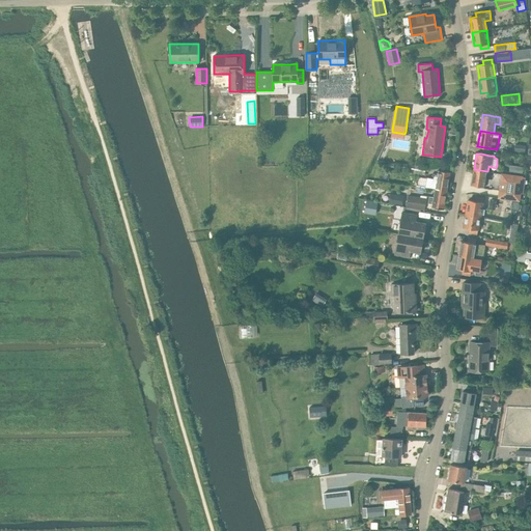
[(426,166),(415,165),(415,169),(414,173),(425,175),(426,166)]
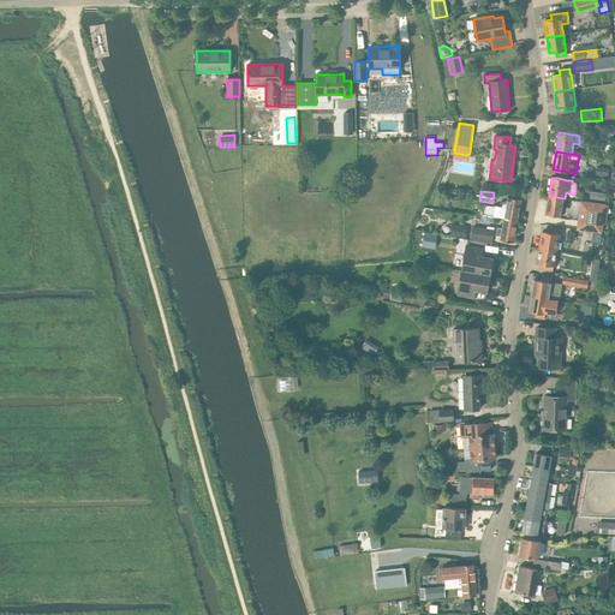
[(590,192),(589,201),(605,202),(607,193),(590,192)]
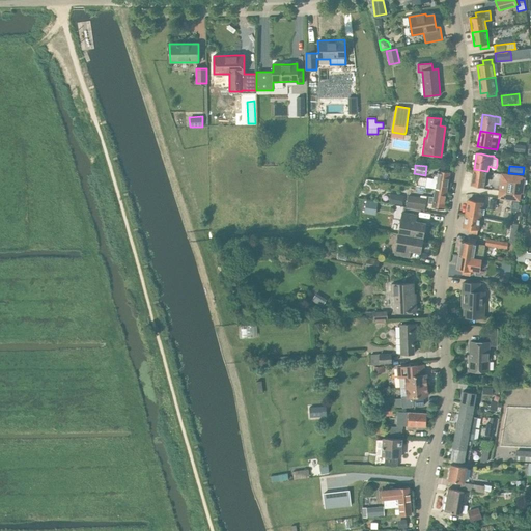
[(493,179),(486,178),(487,171),(486,171),(474,169),(471,185),(499,190),(498,197),(520,200),(523,175),(501,172),(501,173),(494,172),(493,179)]
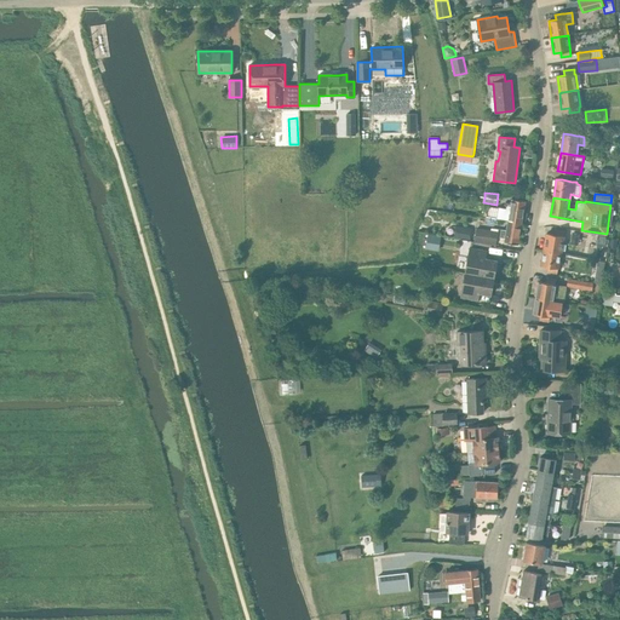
[(497,218),(507,220),(521,223),(526,201),(512,199),(511,204),(506,202),(506,208),(498,207),(497,218)]
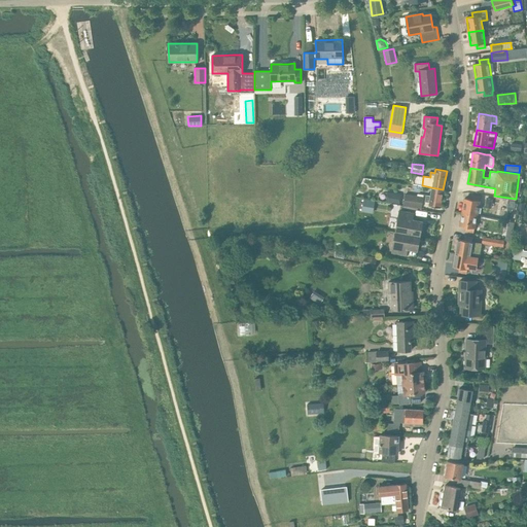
[(440,208),(443,189),(431,187),(430,196),(426,196),(425,202),(429,202),(428,206),(440,208)]
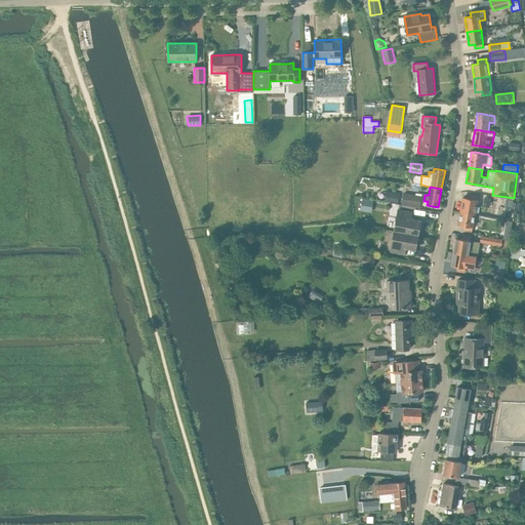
[(386,191),(384,201),(398,203),(400,193),(386,191)]
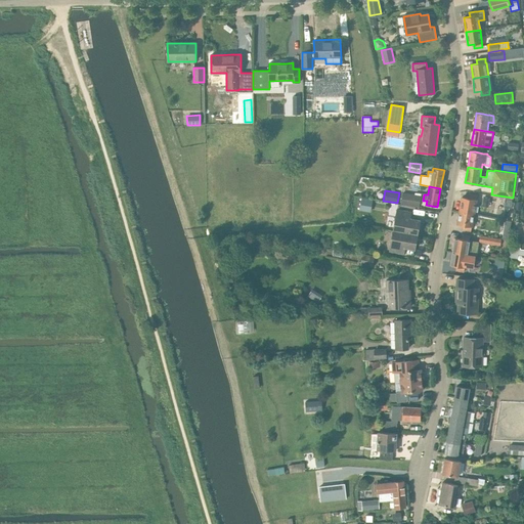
[(421,195),(402,192),(401,205),(419,207),(421,195)]
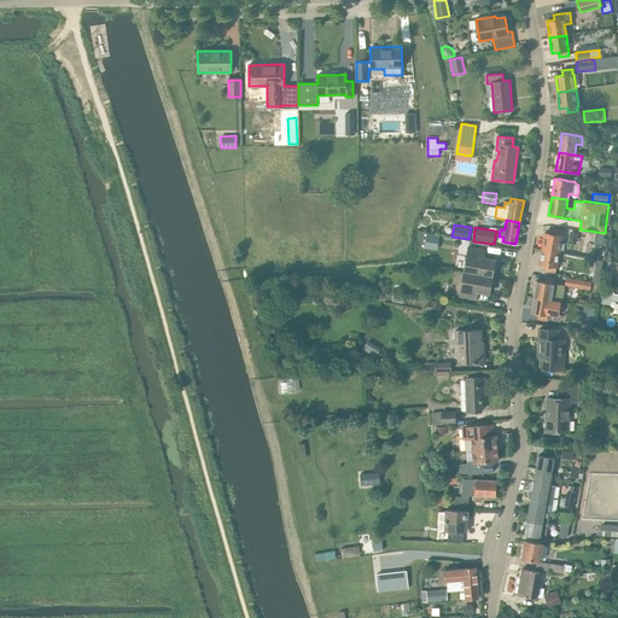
[(544,233),(542,249),(560,252),(564,235),(563,235),(563,231),(563,229),(553,228),(553,229),(553,234),(544,233)]
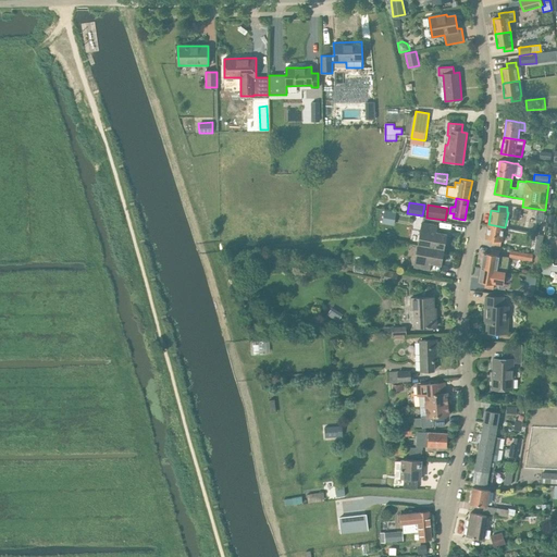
[(545,212),(536,211),(535,220),(544,222),(545,212)]
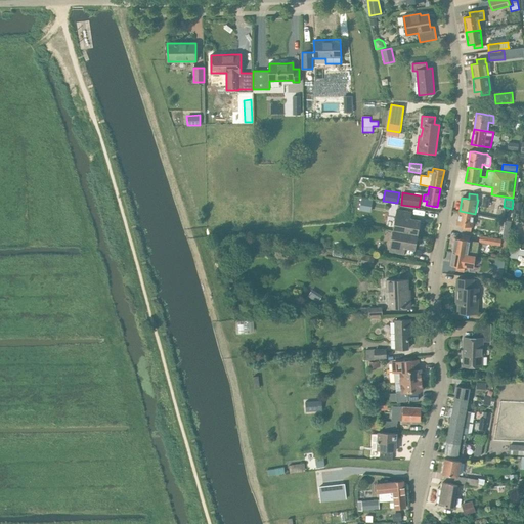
[(397,210),(393,230),(417,235),(420,220),(410,219),(411,213),(397,210)]
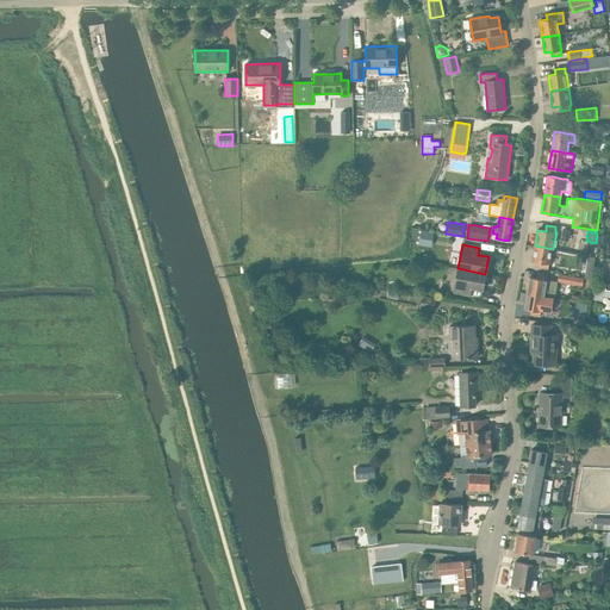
[(548,269),(548,268),(549,263),(551,263),(553,249),(535,246),(533,262),(540,263),(539,268),(548,269)]
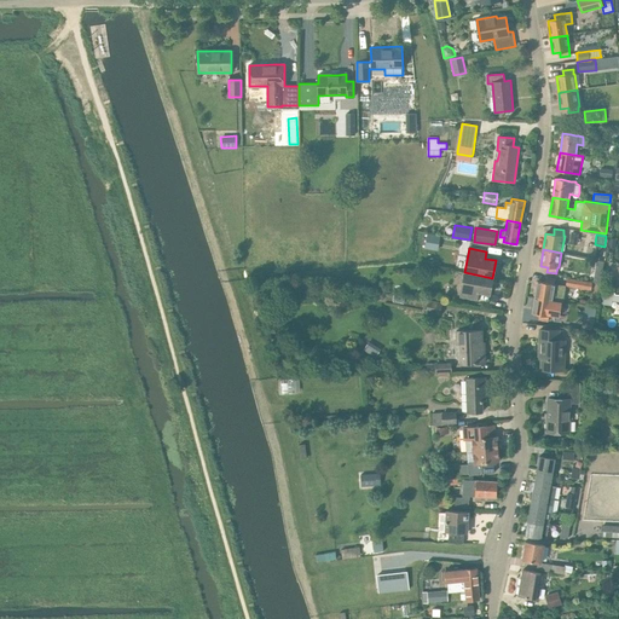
[(490,295),(492,278),(464,272),(461,298),(478,300),(479,293),(490,295)]
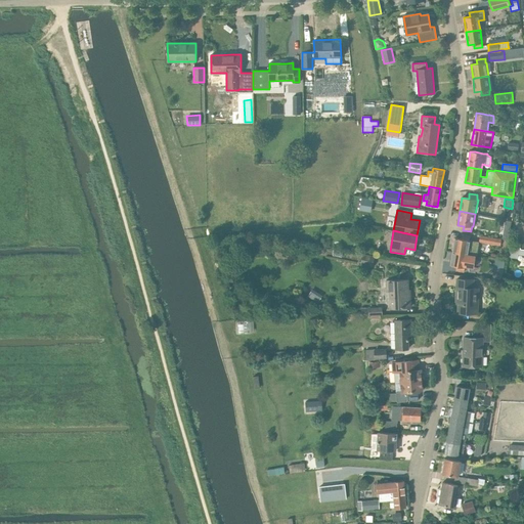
[(454,238),(452,252),(468,254),(477,255),(478,242),(470,241),(470,236),(470,235),(463,234),(462,239),(454,238)]
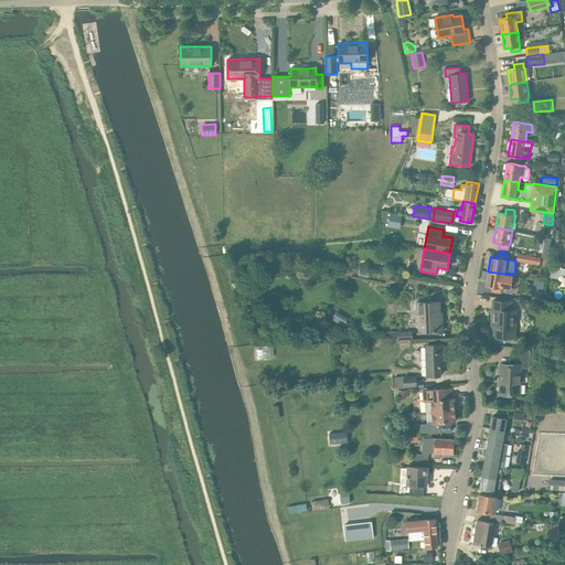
[(518,254),(516,260),(540,265),(541,258),(541,257),(533,256),(521,254),(518,254)]
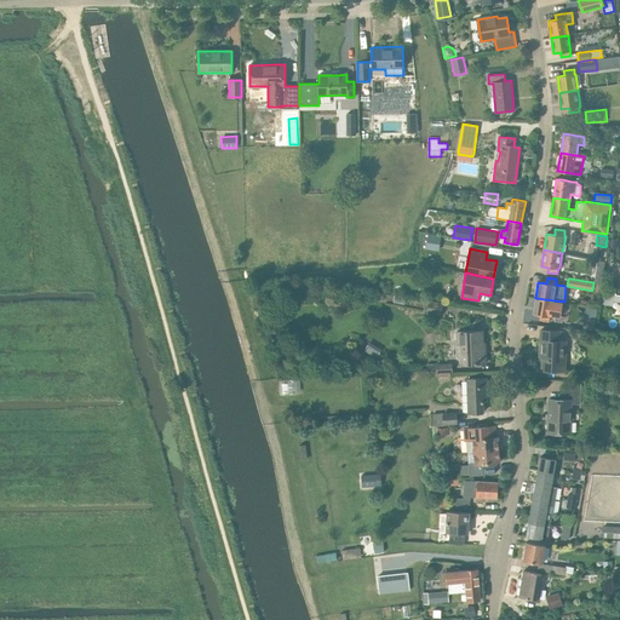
[(535,298),(533,314),(540,315),(539,321),(550,322),(550,317),(551,317),(551,315),(560,317),(562,302),(554,300),(535,298)]
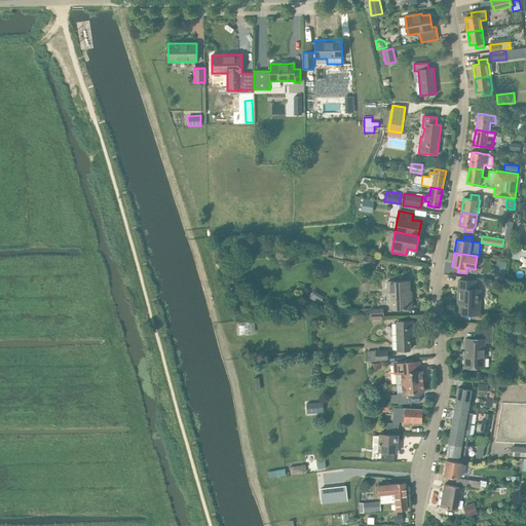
[(374,267),(376,257),(364,255),(362,265),(374,267)]
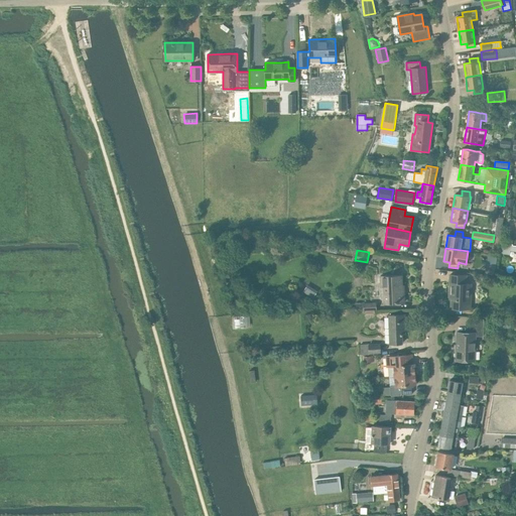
[(485,269),(485,273),(494,275),(496,262),(497,257),(487,256),(485,269)]
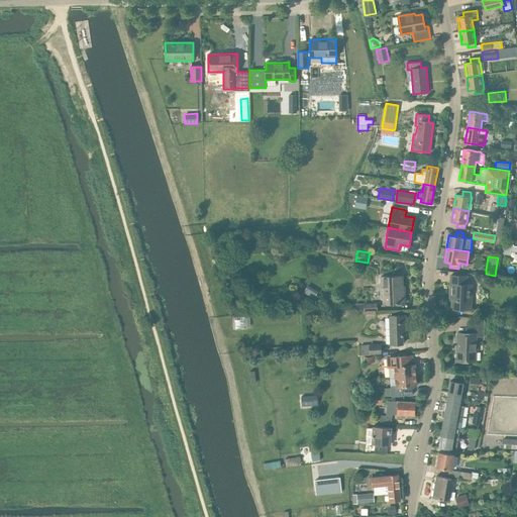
[(450,292),(449,300),(452,300),(452,309),(469,310),(471,310),(471,308),(472,286),(472,285),(469,285),(467,285),(467,277),(450,276),(450,284),(450,292)]
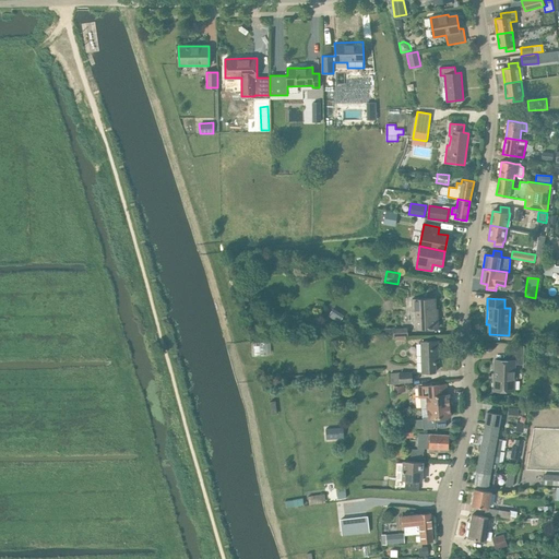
[(416,329),(438,328),(437,317),(436,317),(435,299),(413,300),(413,311),(416,311),(416,329)]
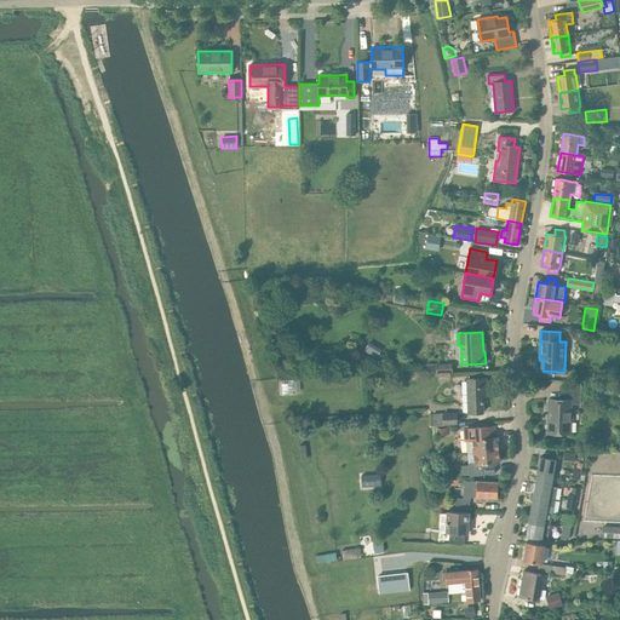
[(369,342),(363,351),(375,359),(382,350),(369,342)]
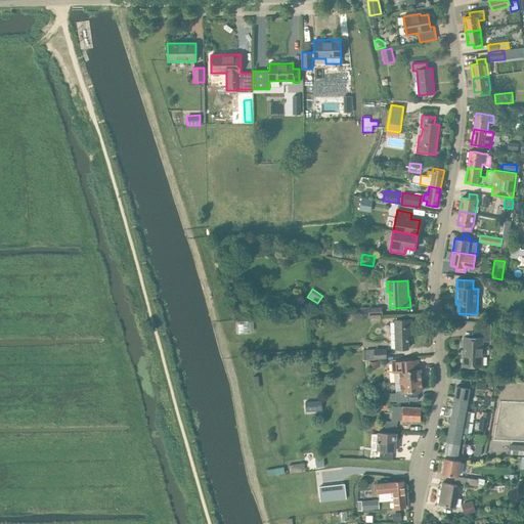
[(396,321),(396,319),(394,319),(394,322),(395,349),(409,349),(408,339),(411,339),(410,320),(396,321)]
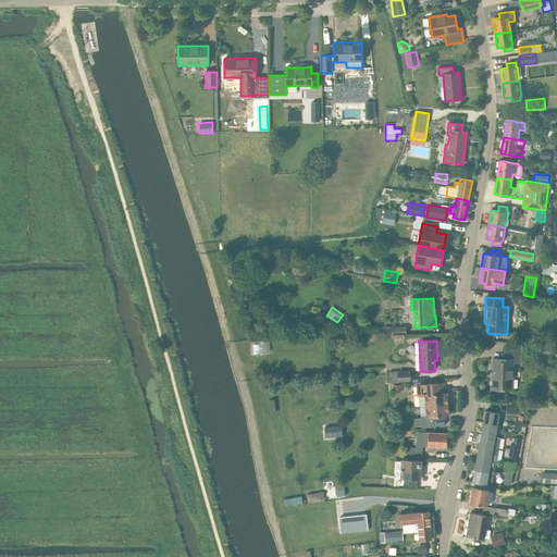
[(521,363),(521,353),(504,353),(504,359),(492,359),(491,388),(510,390),(511,362),(521,363)]
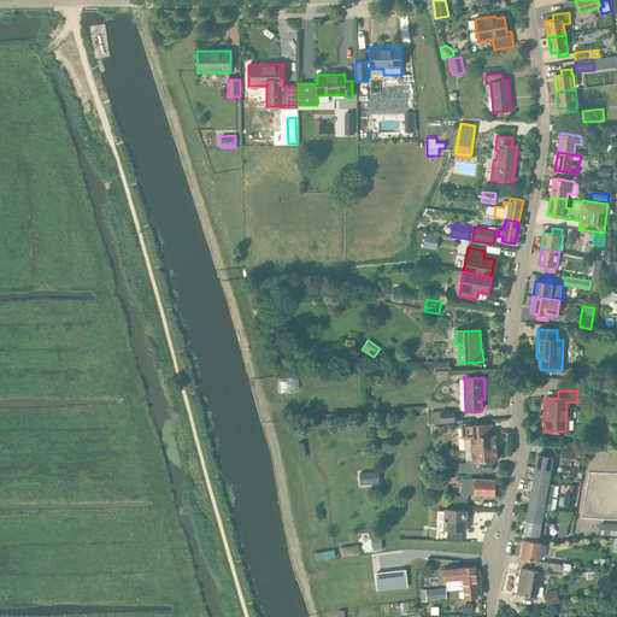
[(432,412),(432,423),(454,422),(454,411),(432,412)]
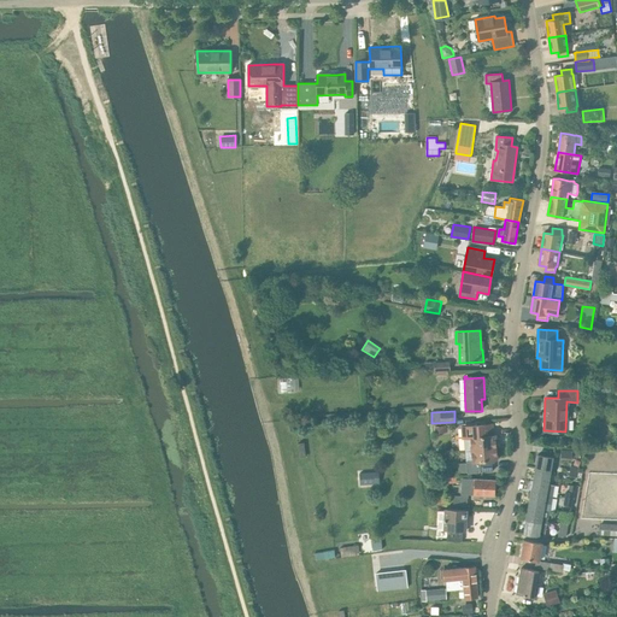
[(489,424),(464,427),(465,439),(466,450),(497,447),(495,435),(493,435),(493,424),(489,424)]
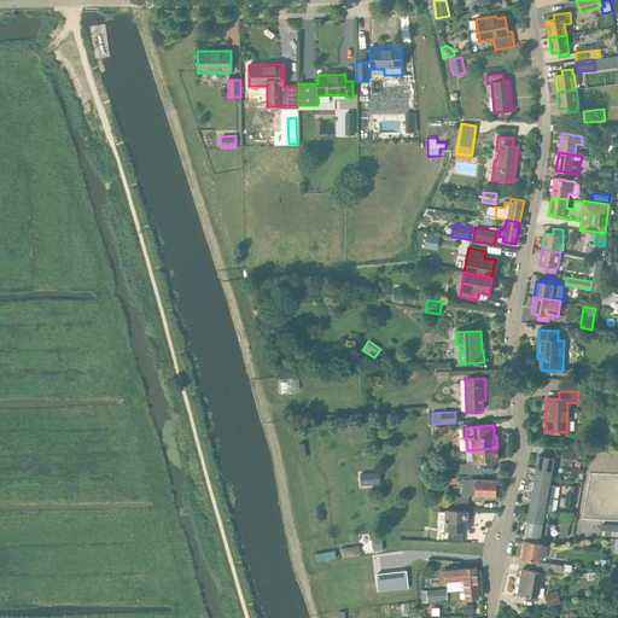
[(499,460),(497,448),(467,450),(468,473),(494,472),(494,471),(493,471),(493,461),(499,460)]
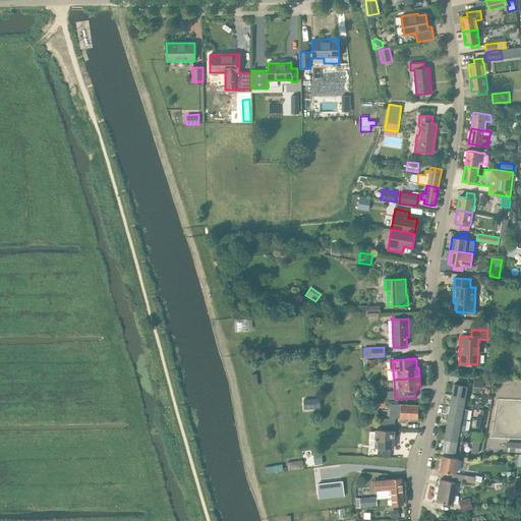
[(474,380),(473,387),(482,388),(483,381),(474,380)]
